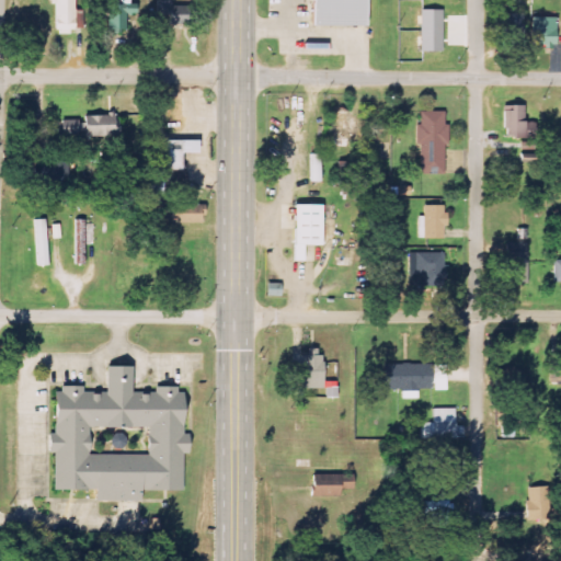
[(53,0),(54,33),(73,33),(73,29),(84,27),(83,10),(76,10),(75,0),(53,0)]
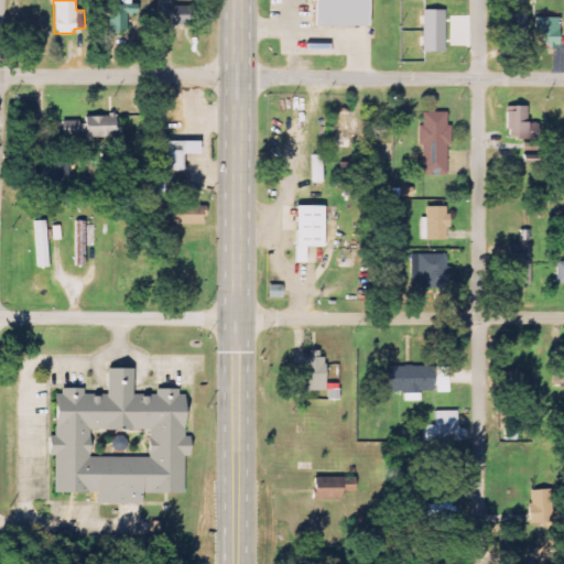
[(108,0),(109,31),(128,31),(127,14),(138,14),(138,4),(131,4),(131,0),(108,0)]
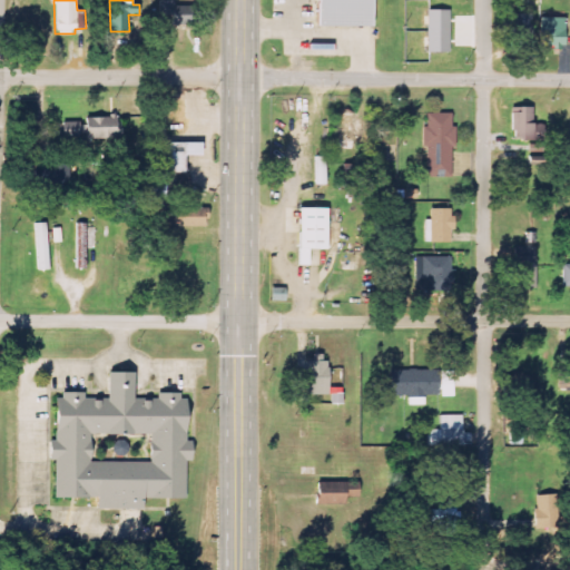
[(315,0),(367,0),(367,25),(316,26),(315,0)]
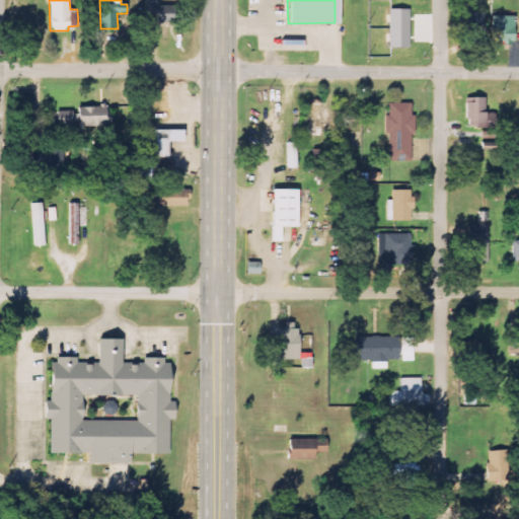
[(156,22),(175,22),(176,6),(159,5),(159,1),(146,1),(146,14),(156,14),(156,22)]
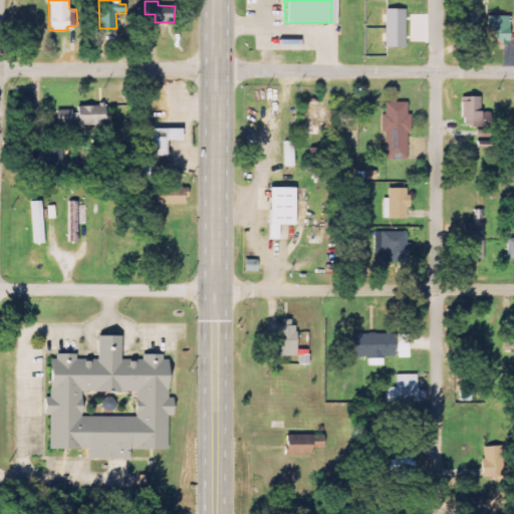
[(406,9),(386,9),(386,47),(406,47),(406,9)]
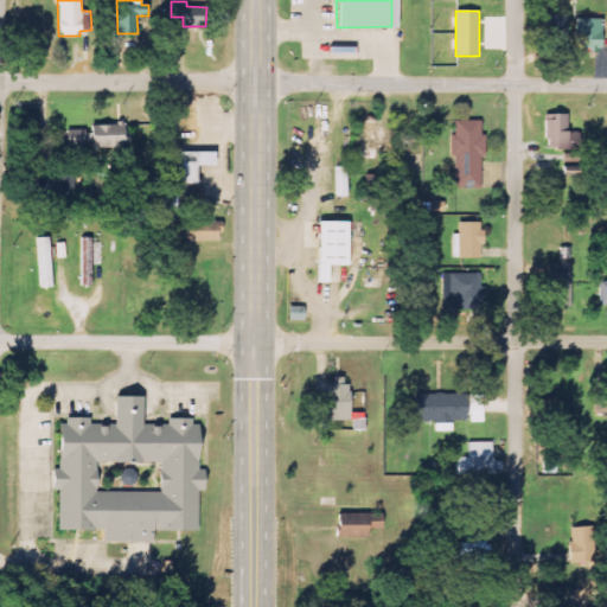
[(564,14),(551,16),(551,39),(566,38),(564,14)]
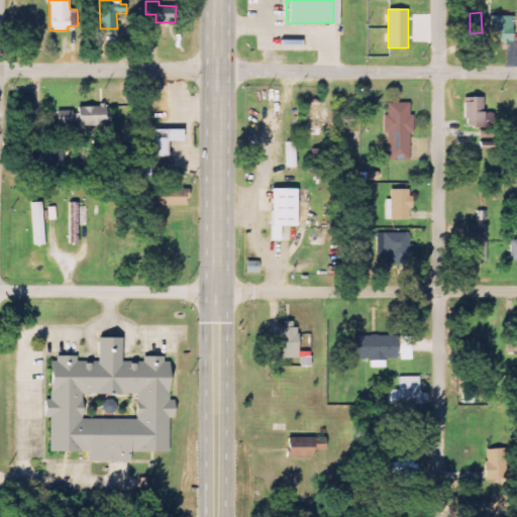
[(512,41),(513,16),(491,15),(491,41),(512,41)]
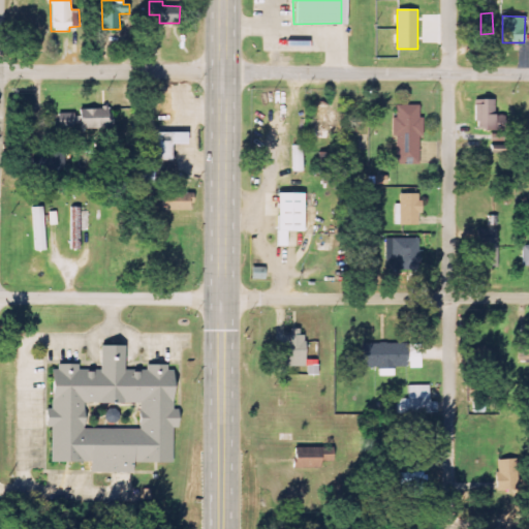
[(331,101),(312,101),(312,137),(331,137),(331,101)]
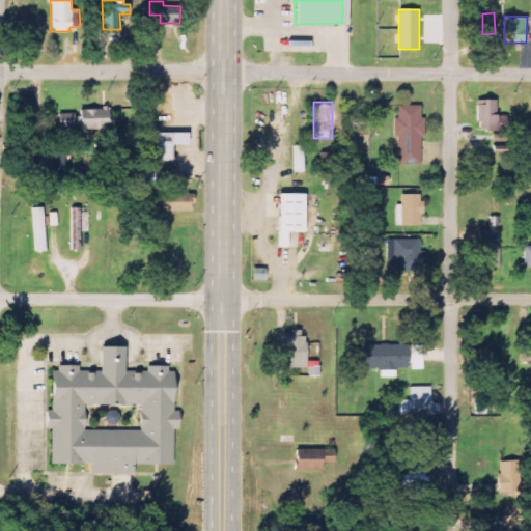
[(422,105),(395,105),(395,137),(397,137),(397,165),(422,165),(422,105)]
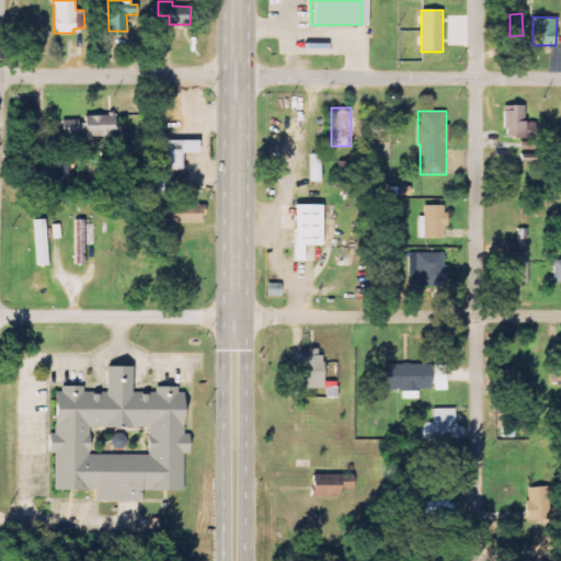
[(63,137),(117,136),(116,115),(83,116),(83,119),(61,119),(63,137)]
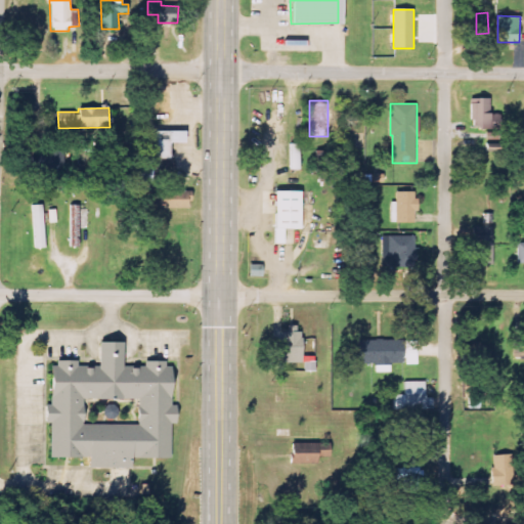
[(167,159),(166,141),(180,141),(180,130),(147,130),(147,159),(167,159)]
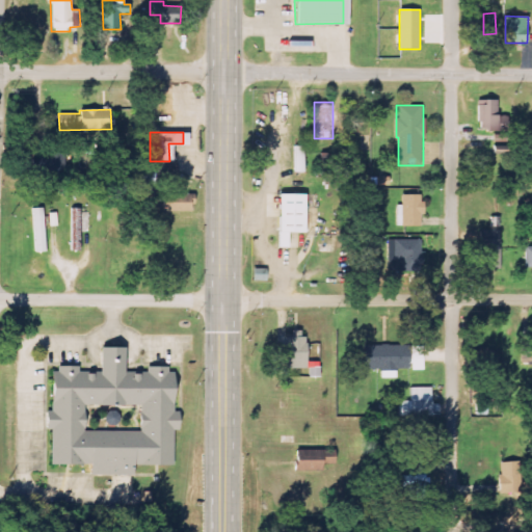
[(293,171),(302,171),(302,144),(293,144),(293,171)]
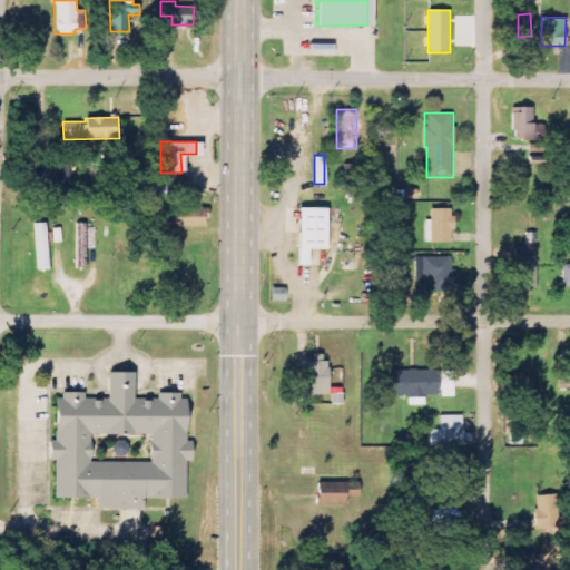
[(205,226),(205,207),(170,207),(170,226),(205,226)]
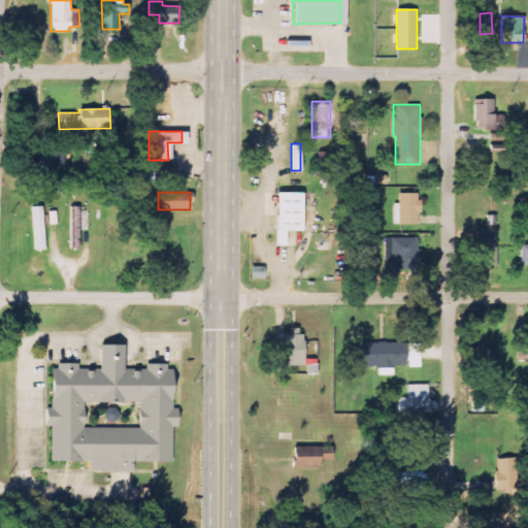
[(300,231),(300,192),(274,192),(274,231),(300,231)]
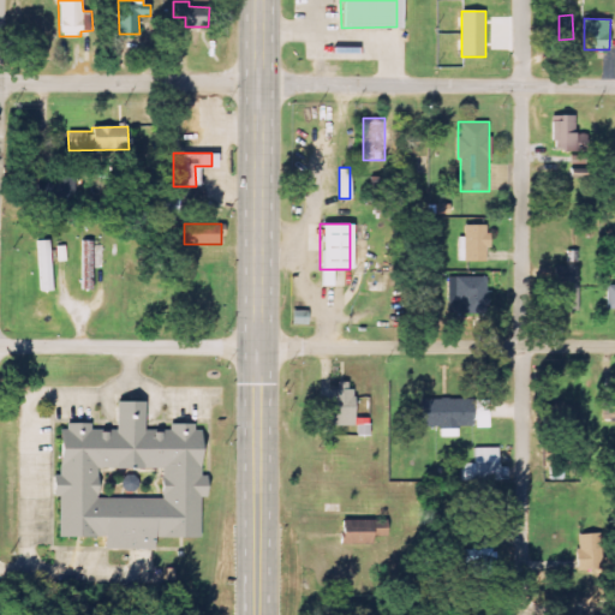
[(488,225),(464,226),(465,237),(459,237),(460,262),(489,261),(488,225)]
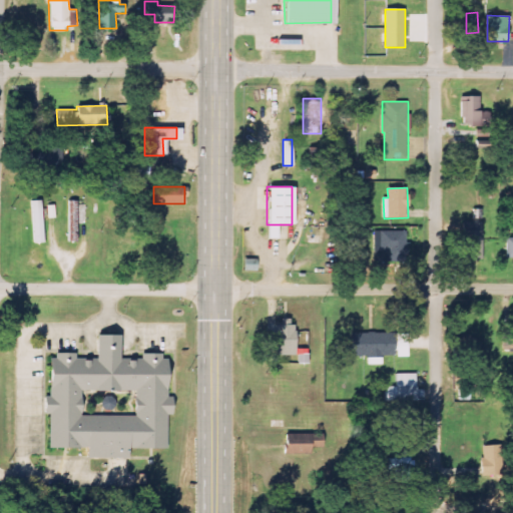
[(44,242),(42,200),(32,201),(34,243),(44,242)]
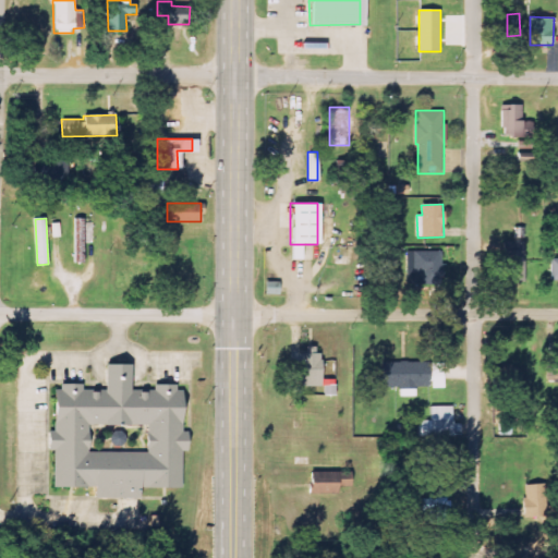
[(504,282),(524,282),(525,242),(505,241),(504,282)]
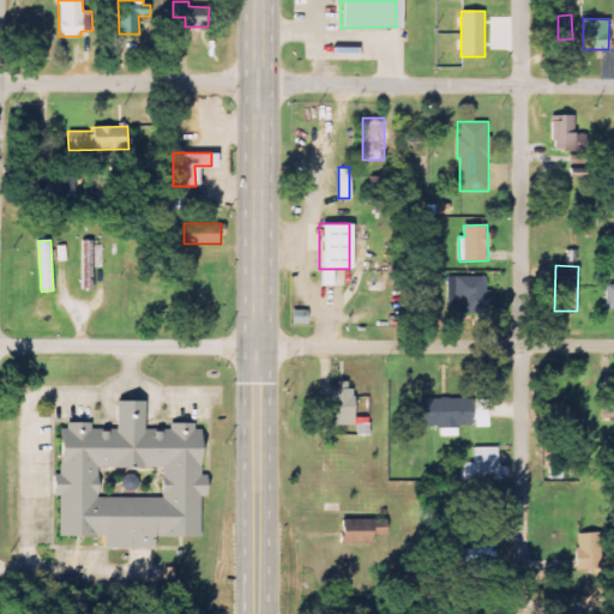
[(488,277),(449,276),(447,300),(464,300),(464,313),(487,313),(488,277)]
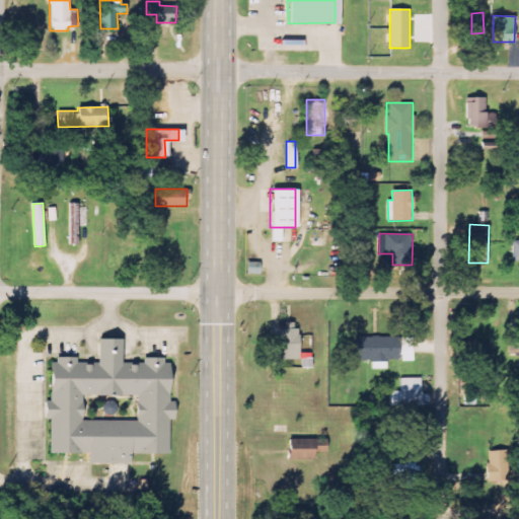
[(271,350),(280,350),(280,360),(298,359),(297,322),(282,323),(283,336),(271,336),(271,350)]
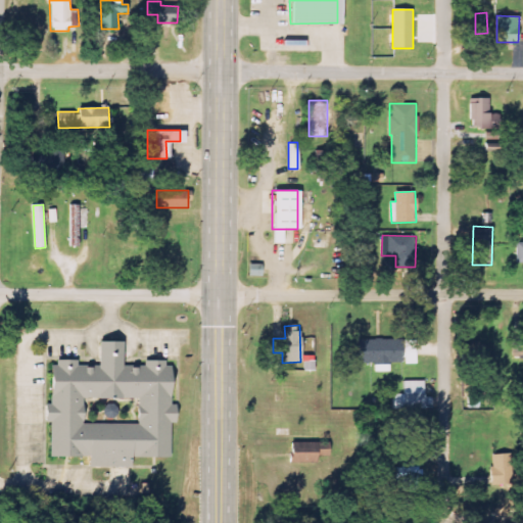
[(390,372),(390,363),(402,363),(402,339),(358,339),(359,363),(375,363),(375,372),(390,372)]
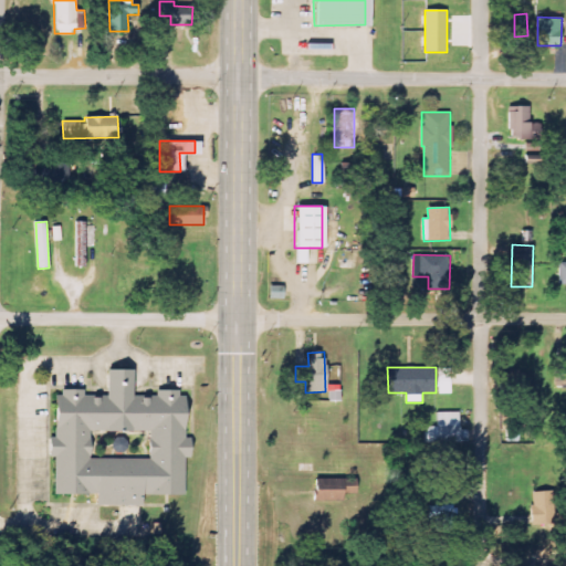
[(185,494),(185,458),(190,457),(189,437),(184,438),(182,391),(130,392),(130,369),(104,369),(104,395),(82,396),(81,389),(50,390),(51,438),(44,438),(45,456),(51,456),(52,494),(93,493),(93,505),(140,504),(140,494),(185,494)]
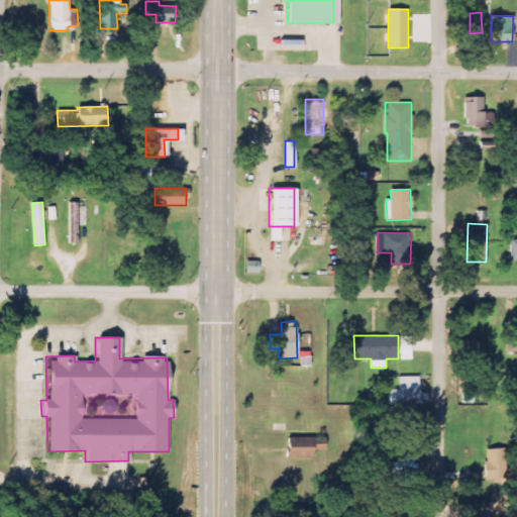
[(419,377),(399,377),(399,390),(387,390),(387,404),(425,404),(425,393),(420,393),(419,377)]
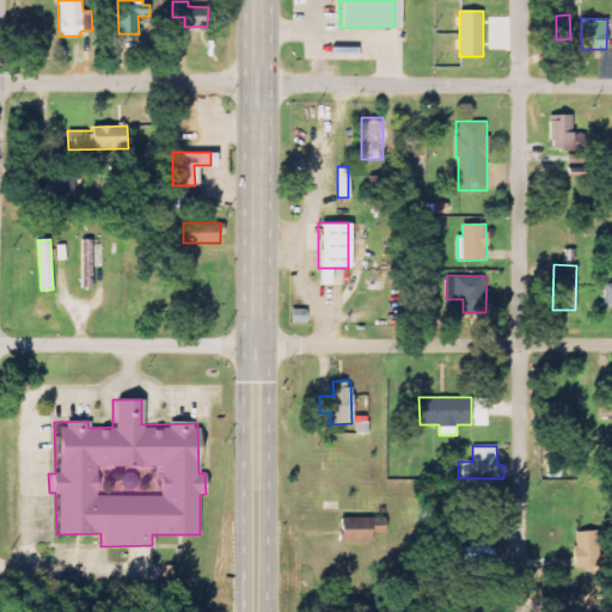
[(367,542),(367,518),(337,518),(337,542),(367,542)]
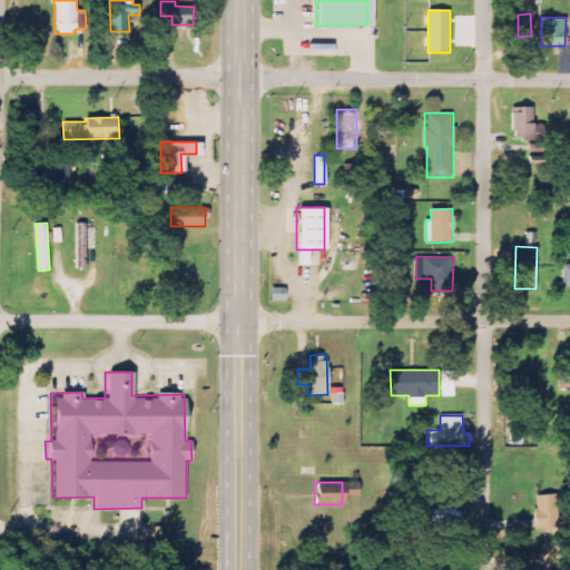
[(554,494),(534,495),(536,530),(556,529),(554,494)]
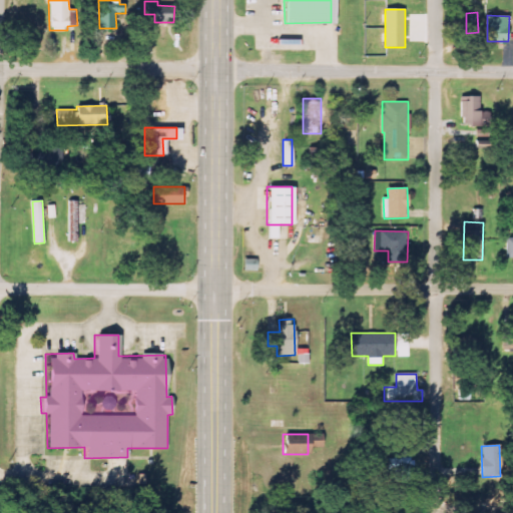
[(394,482),(412,482),(411,458),(387,459),(388,472),(393,472),(394,482)]
